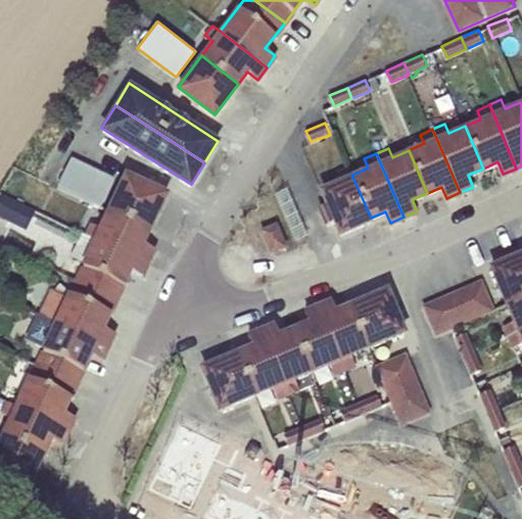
[(73,155),(58,185),(102,205),(115,176),(73,155)]
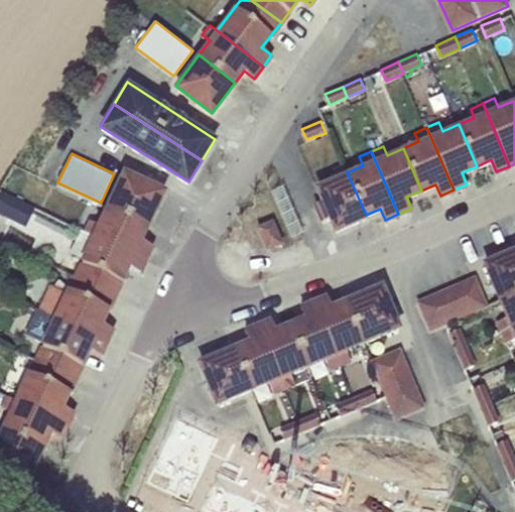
[(366,215),(347,172),(343,162),(333,167),(337,177),(314,186),(322,202),(313,205),(320,223),(332,218),(337,230),(367,217),(366,215)]
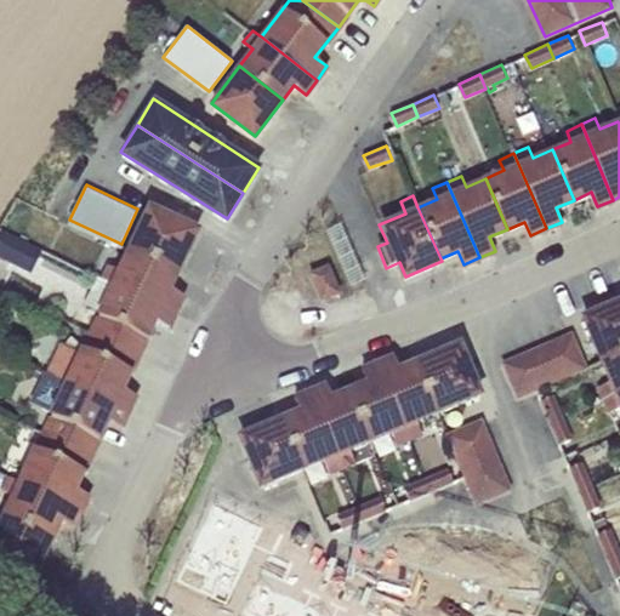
[(129,246),(178,271),(198,229),(148,206),(129,246)]
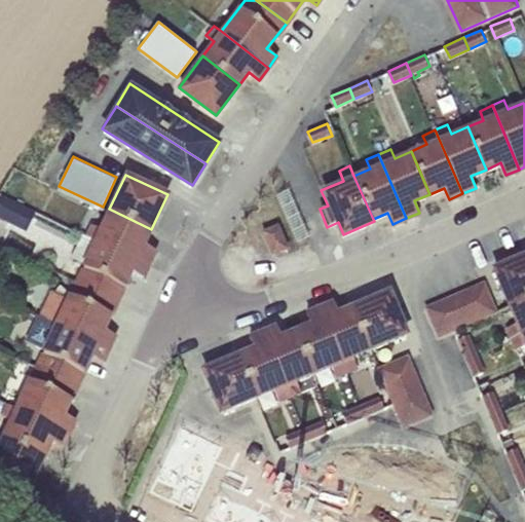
[(276,194),(296,240),(309,234),(289,188),(276,194)]
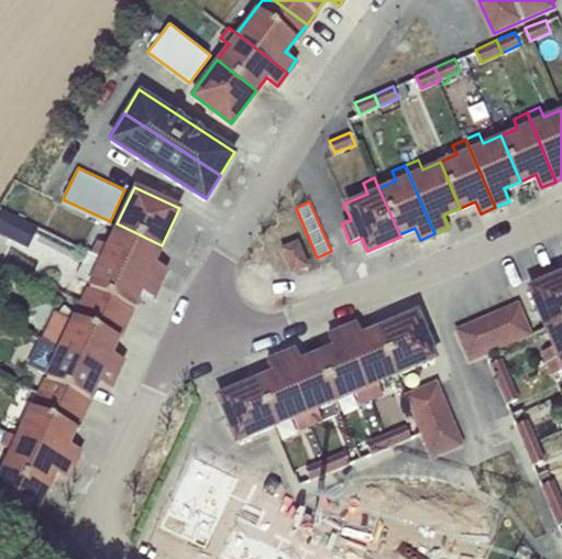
[(1,209),(0,211),(0,231),(30,245),(39,227),(1,209)]
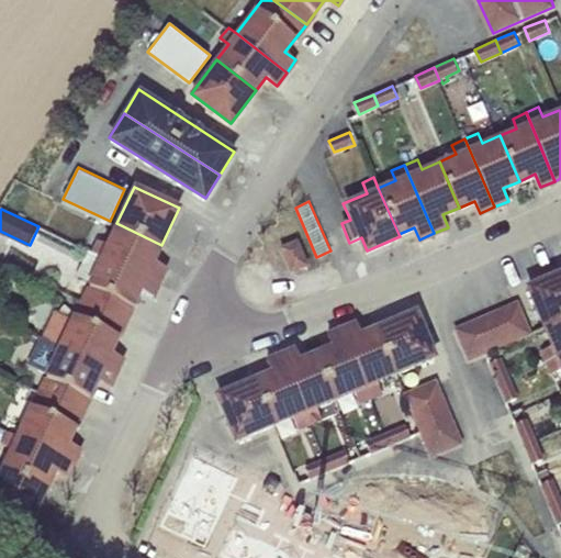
[(91,249),(160,281),(167,266),(154,260),(161,245),(116,223),(108,242),(98,237),(91,249)]
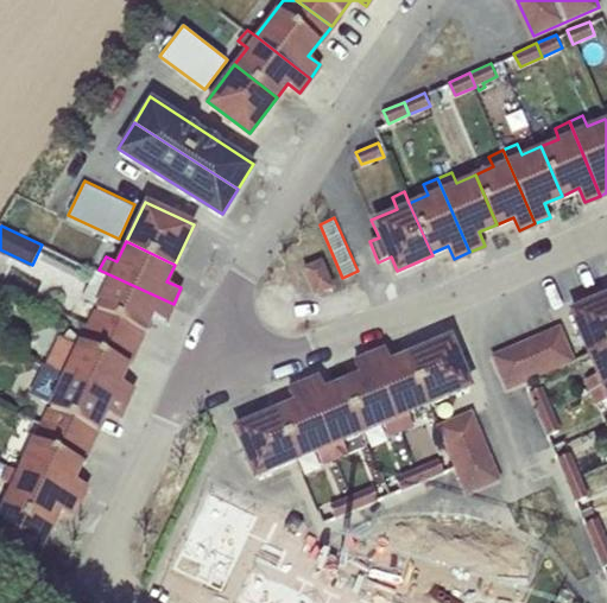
[(322,259),(305,266),(316,291),(333,284),(322,259)]
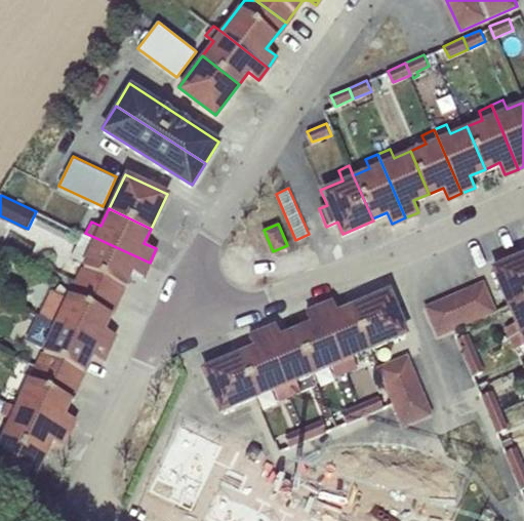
[(75,279),(118,299),(131,270),(144,276),(150,263),(85,233),(83,232),(72,255),(84,262),(75,279)]
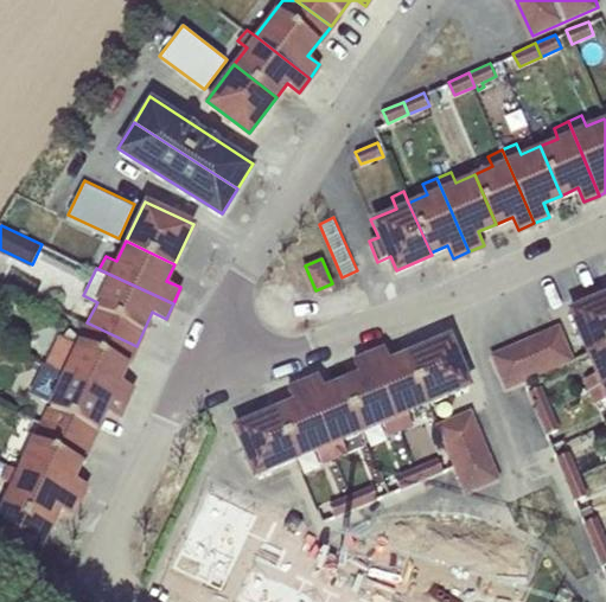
[(589,351),(605,344),(605,294),(572,309),(589,351)]
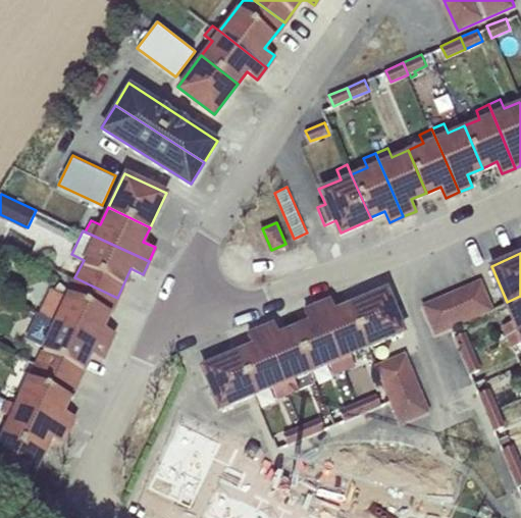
[(41,312),(109,345),(115,331),(103,326),(117,298),(74,277),(66,297),(51,290),(41,312)]
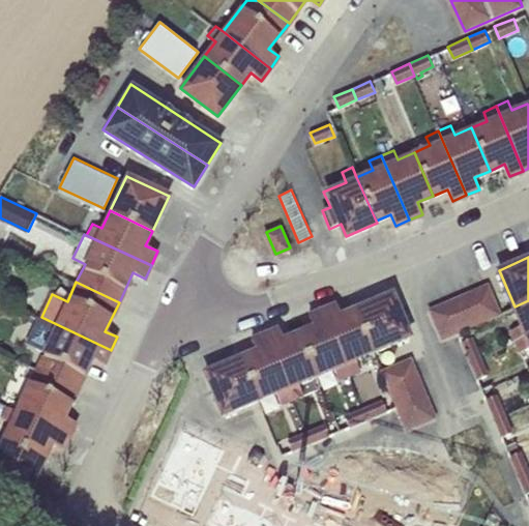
[(489,284),(430,309),(443,340),(501,314),(489,284)]
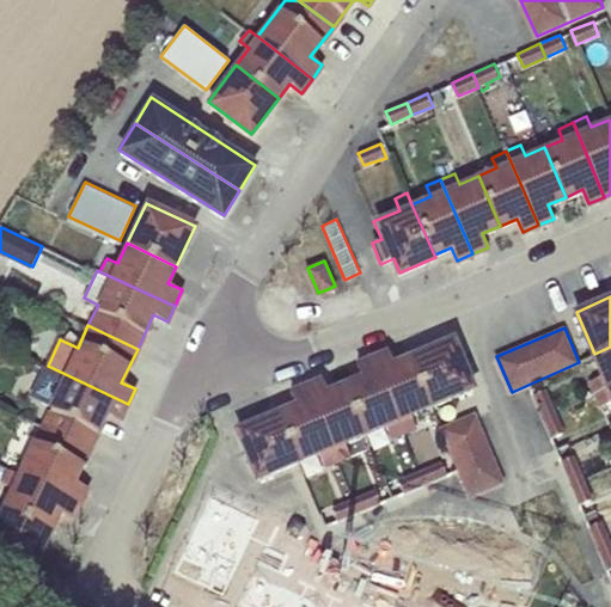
[(413,357),(434,408),(475,391),(453,339),(413,357)]
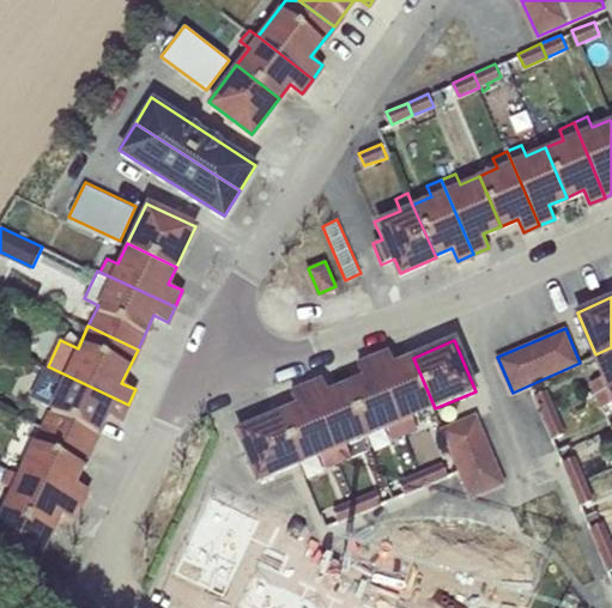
[(611,347),(595,354),(592,356),(600,376),(589,381),(595,394),(611,385),(611,347)]
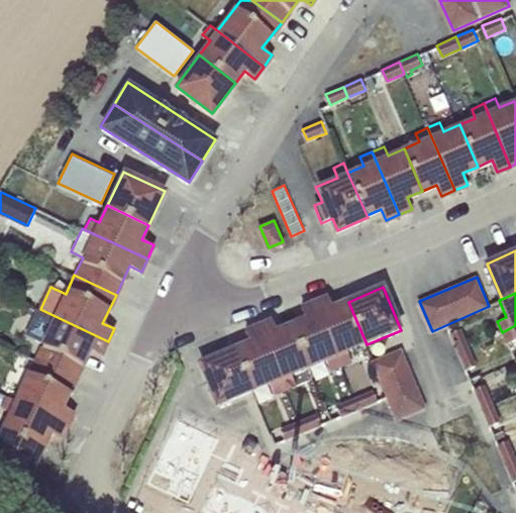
[(315,302),(342,365),(353,361),(349,352),(367,344),(348,302),(334,307),(329,296),(315,302)]
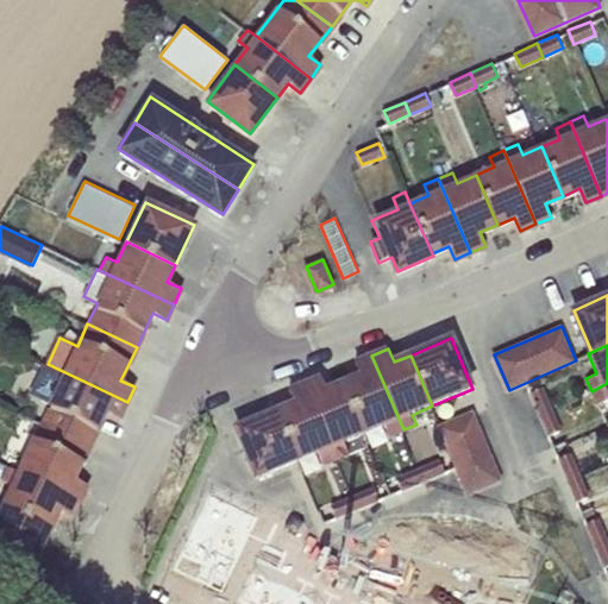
[(344,383),(365,434),(370,444),(390,435),(403,429),(371,356),(356,362),(362,376),(344,383)]
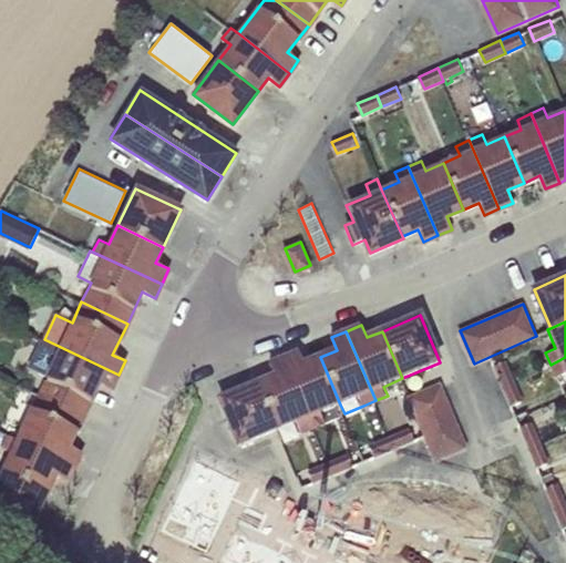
[(39,392),(84,415),(99,384),(112,389),(119,375),(44,339),(41,338),(28,367),(47,376),(39,392)]
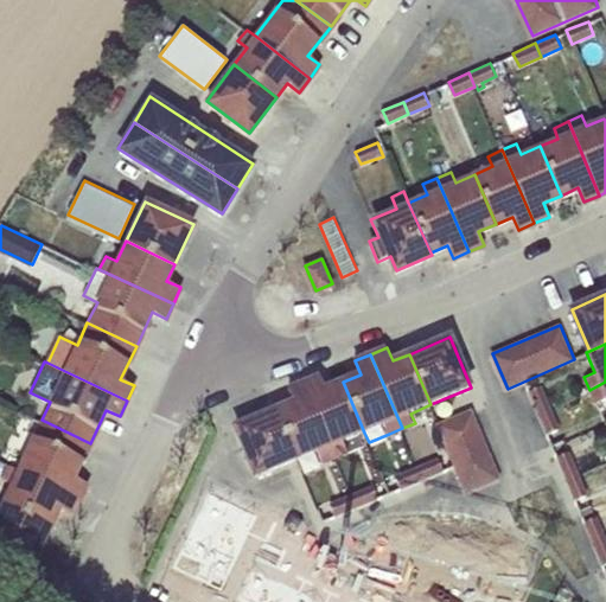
[(304,382),(336,456),(349,452),(344,441),(364,433),(343,382),(326,389),(320,375),(304,382)]
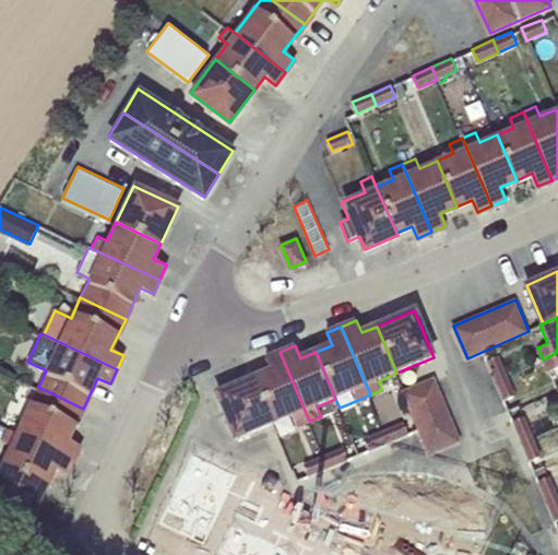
[(256,377),(275,424),(294,416),(298,426),(309,421),(280,352),(265,358),(271,370),(256,377)]
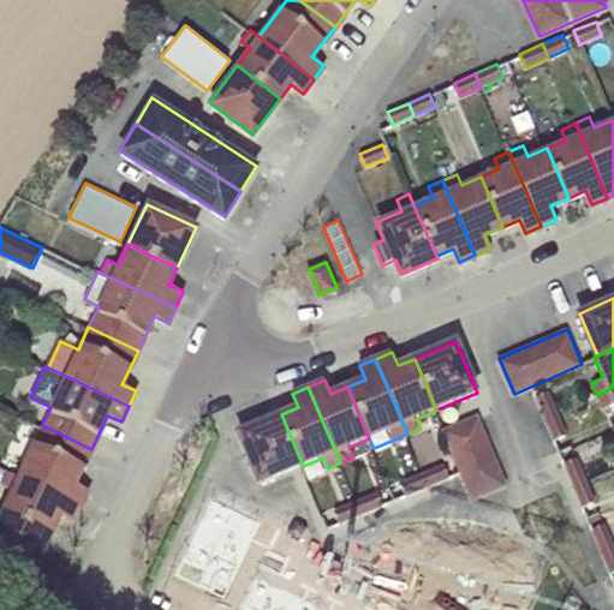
[(613,387),(597,395),(602,407),(613,402),(613,387)]
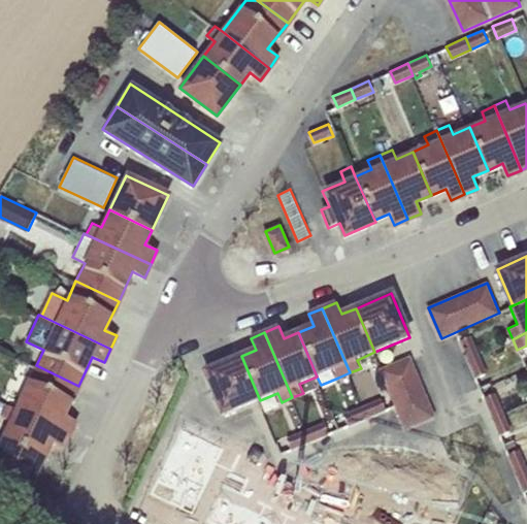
[(467,358),(480,353),(471,334),(460,339),(467,358)]
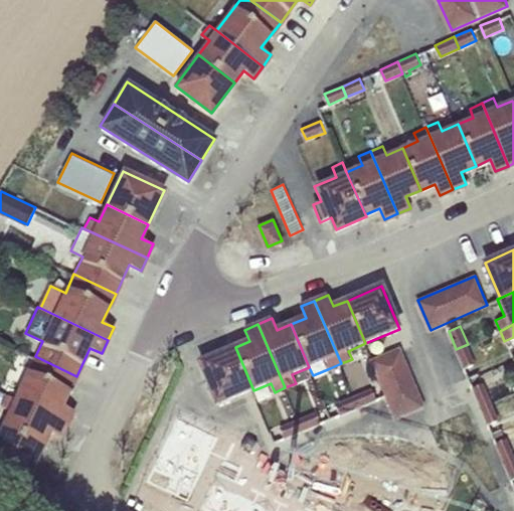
[(468,344),(456,349),(464,367),(476,362),(468,344)]
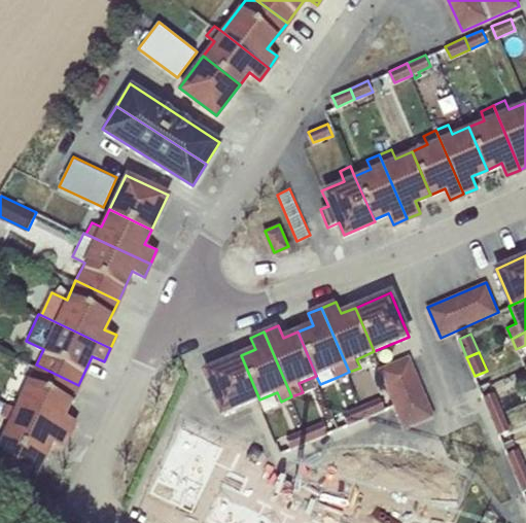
[(411,353),(378,367),(405,428),(435,415),(411,353)]
